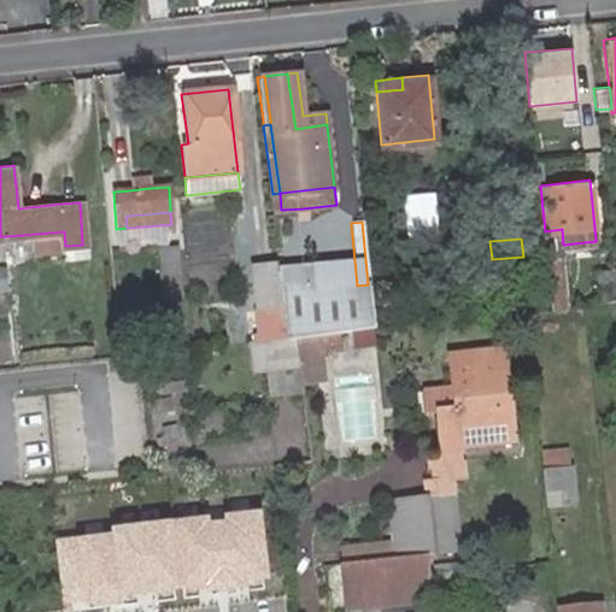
[(174,247),(152,249),(158,301),(180,299),(174,247)]
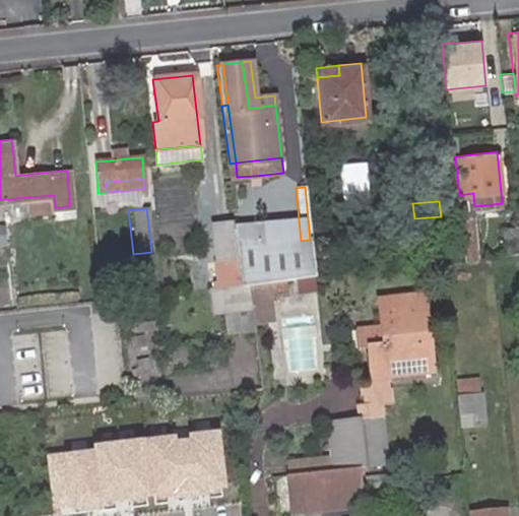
[(483,216),(471,217),(473,233),(484,232),(483,216)]
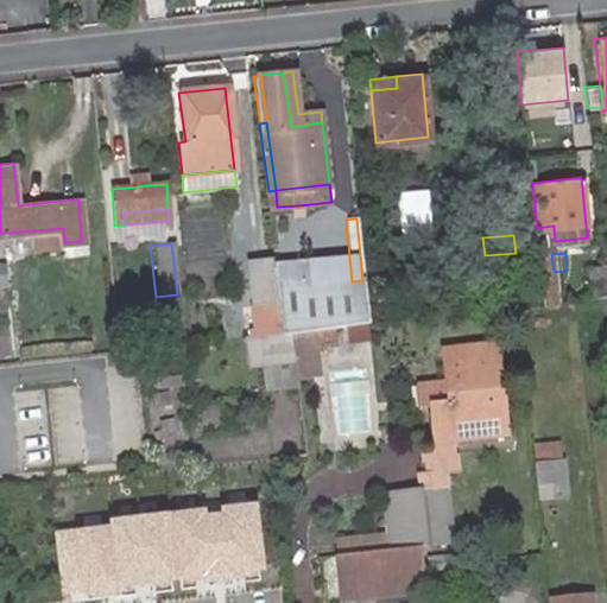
[(554,272),(551,254),(539,255),(542,287),(555,285),(554,272)]
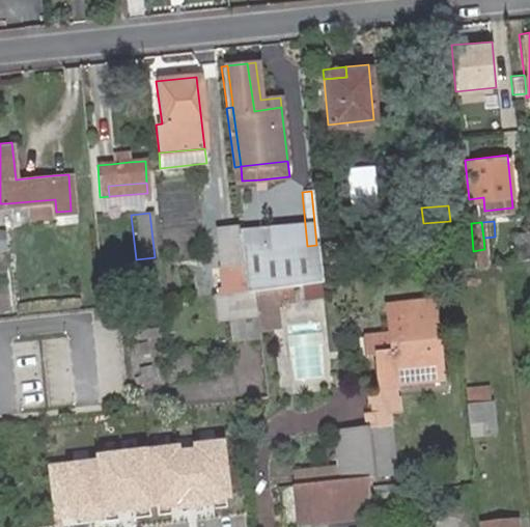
[(227,294),(250,292),(244,242),(241,224),(220,227),(227,294)]
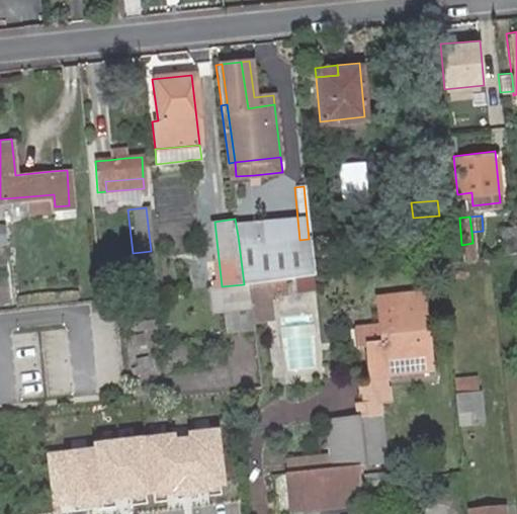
[(500,232),(502,256),(514,254),(512,231),(500,232)]
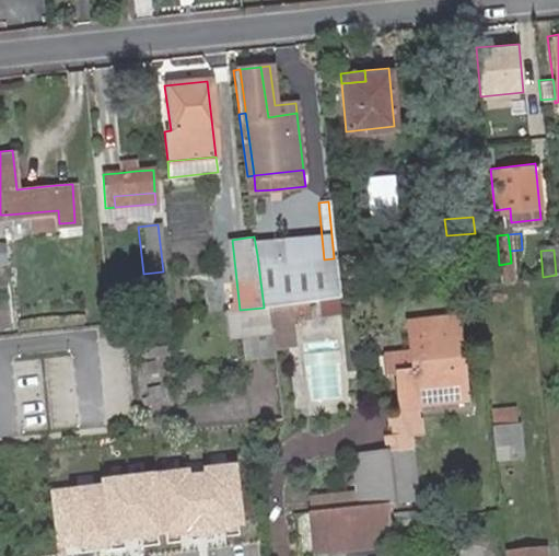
[(264,308),(270,307),(264,254),(257,255),(264,308)]
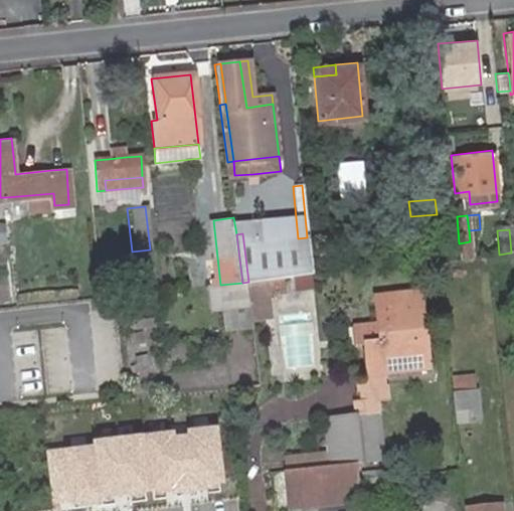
[(254,241),(253,233),(242,233),(248,282),(258,281),(268,280),(311,276),(307,237),(298,238),(254,241)]
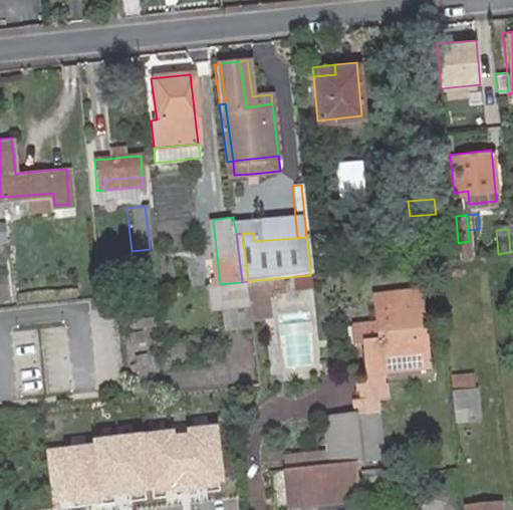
[(257,280),(248,281),(250,304),(252,318),(271,316),(267,279),(257,280)]
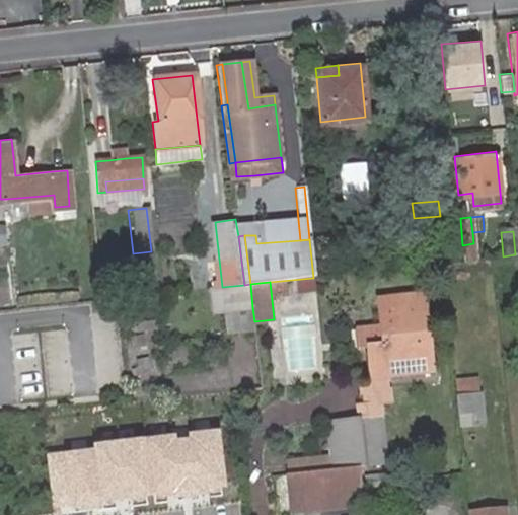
[(222,287),(210,288),(214,312),(225,311),(227,333),(255,329),(254,321),(252,307),(250,284),(244,285),(222,287)]
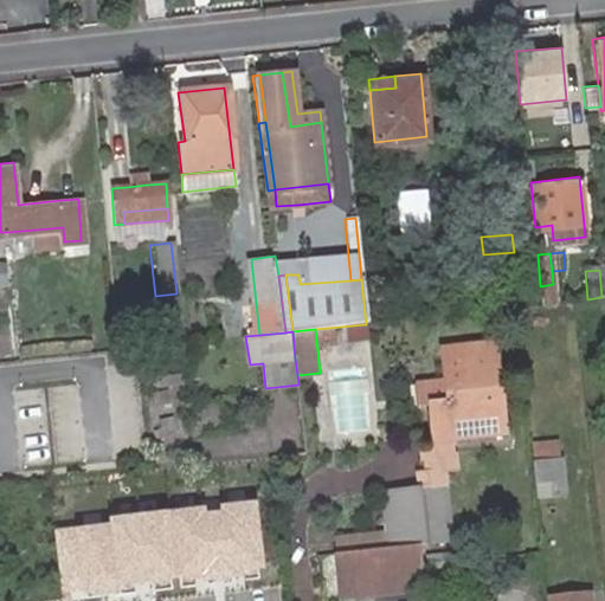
[(488,385),(497,383),(494,342),(441,346),(446,399),(427,400),(432,437),(494,431),(488,385)]
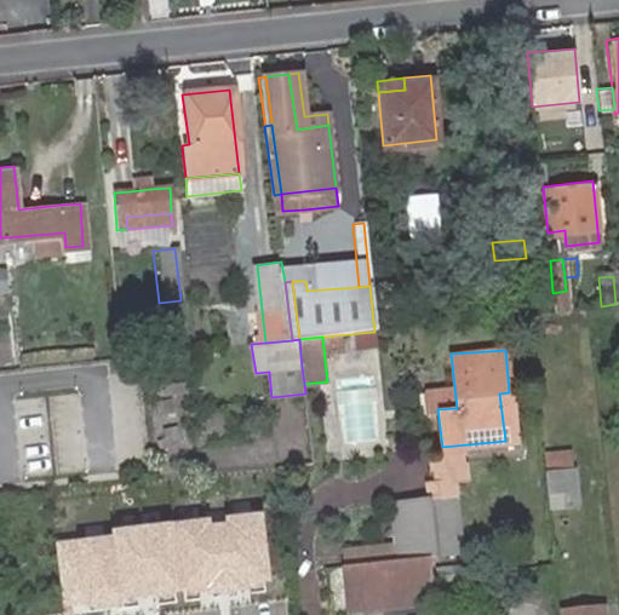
[(514,441),(509,392),(499,394),(505,441),(514,441)]
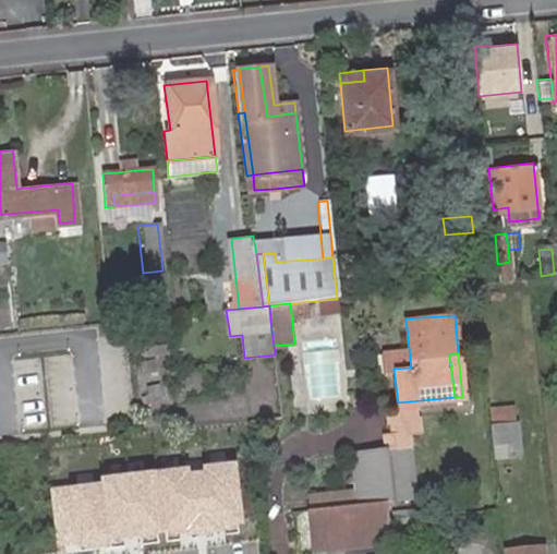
[(489,408),(495,457),(521,455),(519,423),(515,423),(513,406),(489,408)]
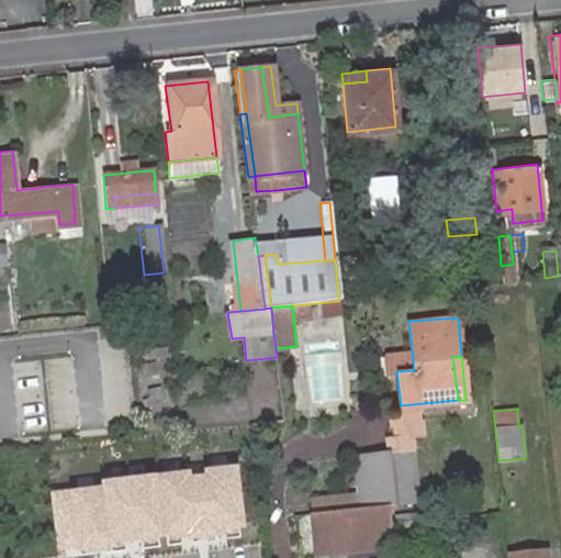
[(390,447),(390,449),(396,505),(396,506),(418,504),(412,445),(390,447)]
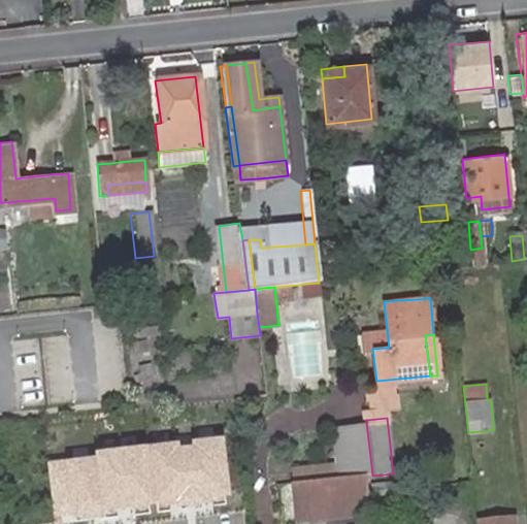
[(366,422),(330,426),(336,479),(364,475),(372,475),(366,422)]
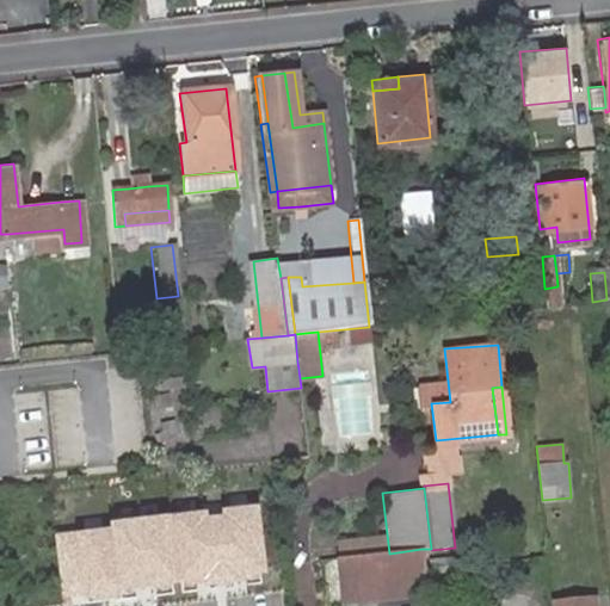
[(110,526),(55,532),(62,600),(121,594),(119,588),(265,573),(258,502),(109,518),(110,526)]
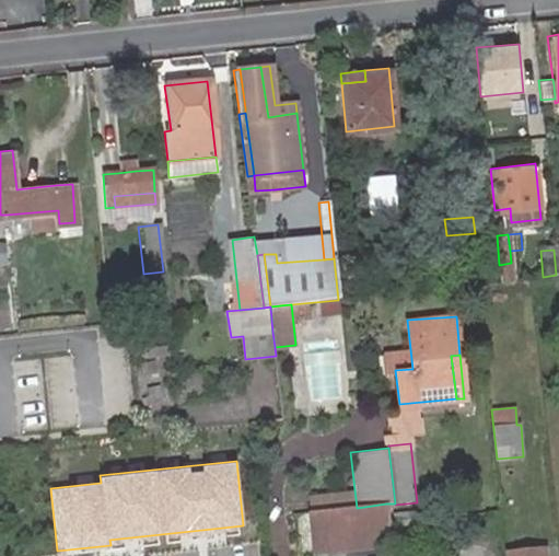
[(357,508),(311,511),(315,552),(391,543),(386,504),(357,508)]
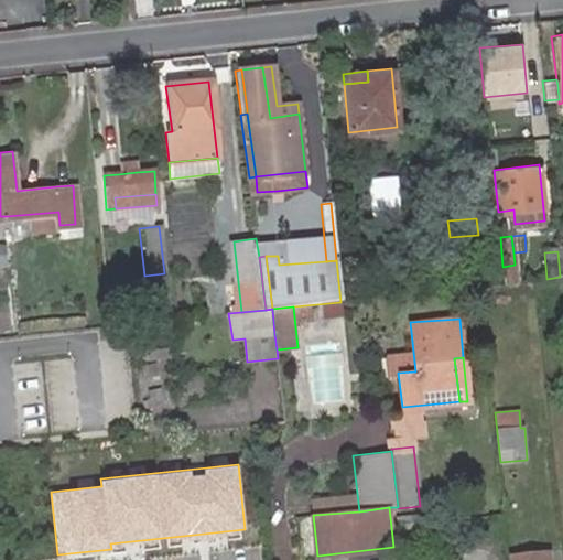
[(398,538),(399,555),(428,551),(426,535),(398,538)]
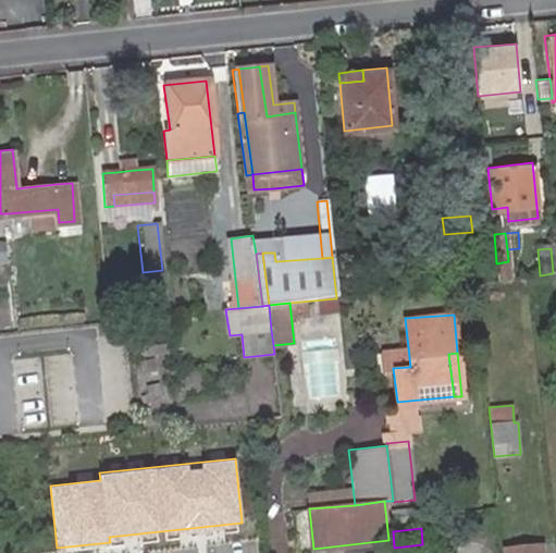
[(506,542),(506,552),(540,552),(539,540),(506,542)]
